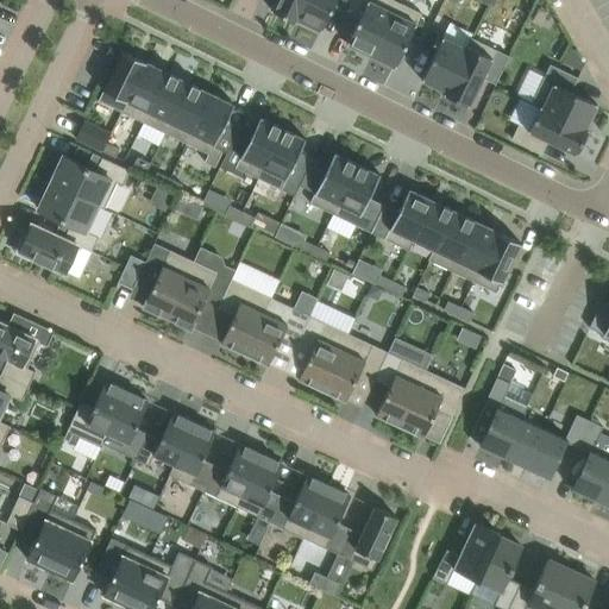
[(296,22),(306,0),(276,0),(271,10),(296,22)]
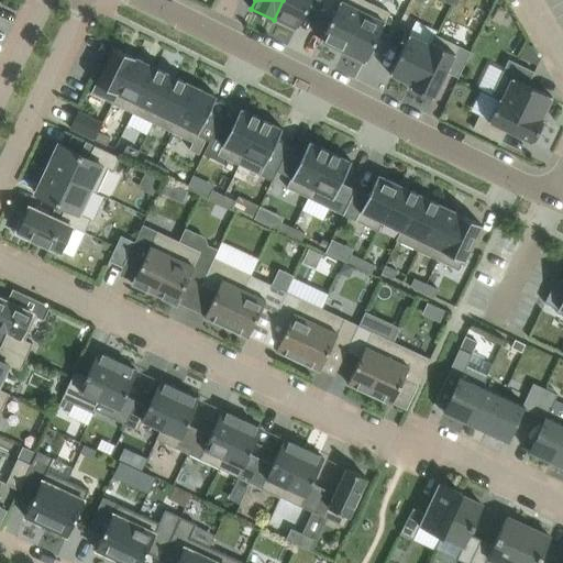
[(310,0),(283,0),(274,20),(275,20),(276,18),(297,29),(310,0)]
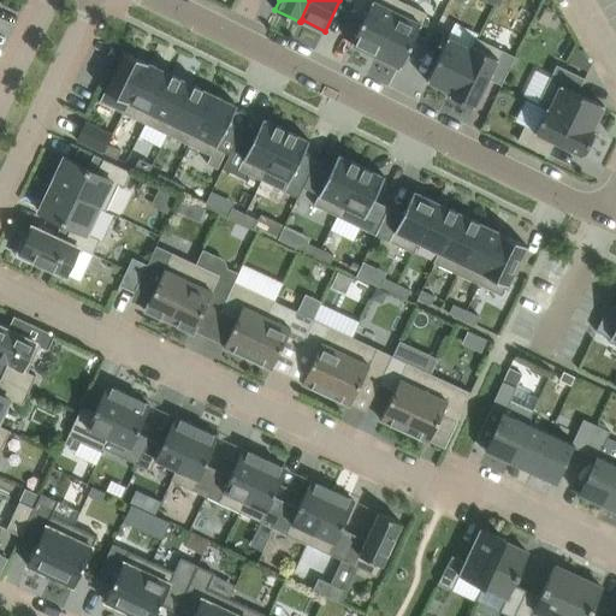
[(351,43),(375,55),(403,1),(401,0),(356,0),(351,11),(365,18),(351,43)]
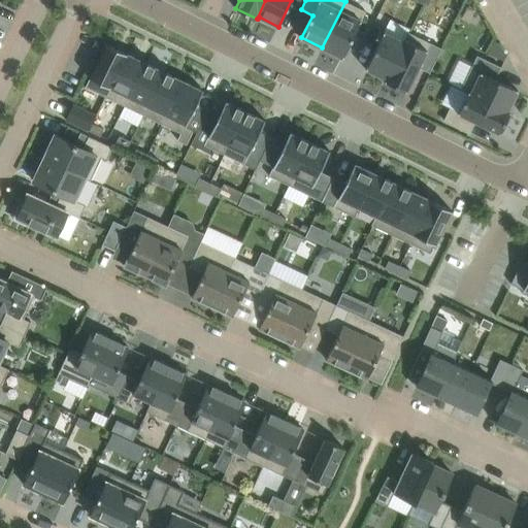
[(345,1),(322,47),(343,58),(366,11),(345,1)]
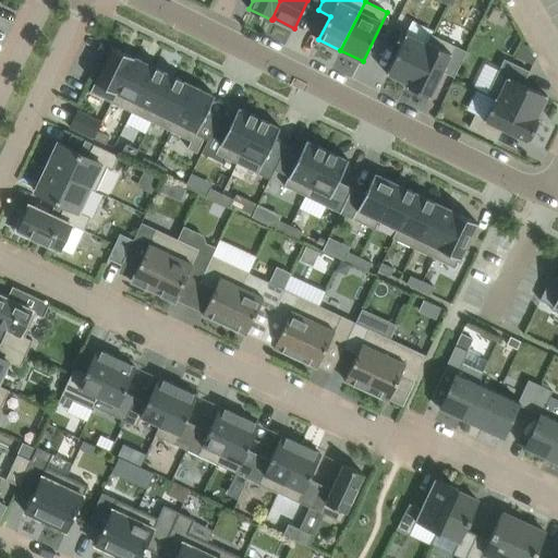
[(386,74),(409,85),(427,45),(405,34),(386,74)]
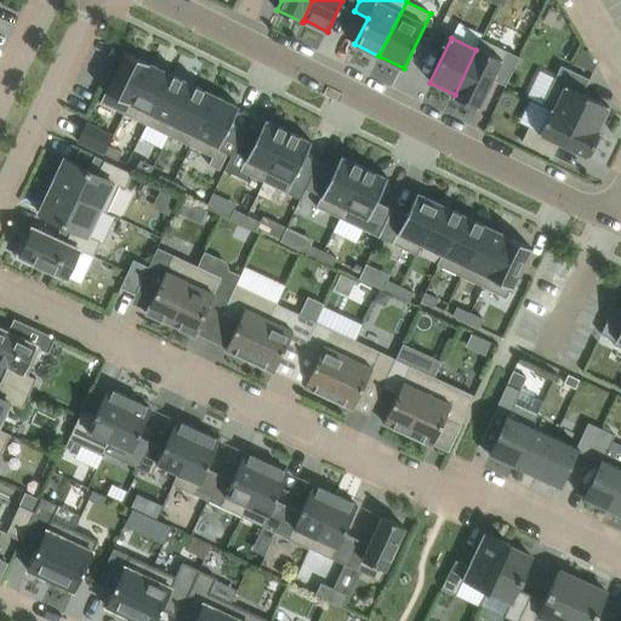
[(482,38),(476,49),(477,49),(454,96),(479,108),(493,79),(506,85),(520,57),(482,38)]
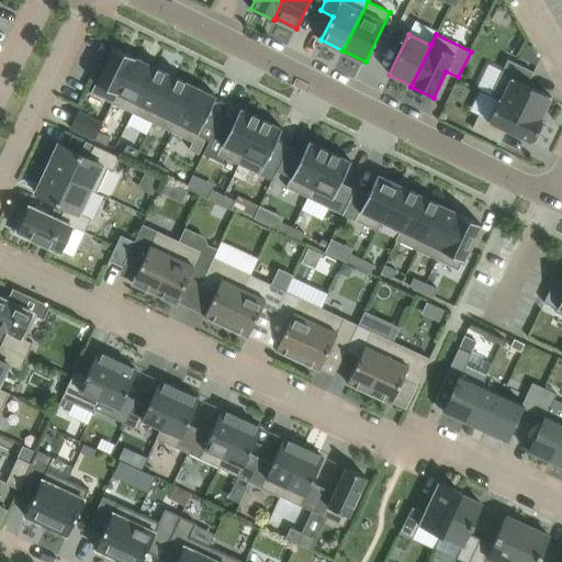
[(92,92),(113,102),(135,57),(113,46),(113,47),(113,48),(97,81),(96,82),(97,82),(92,92)]
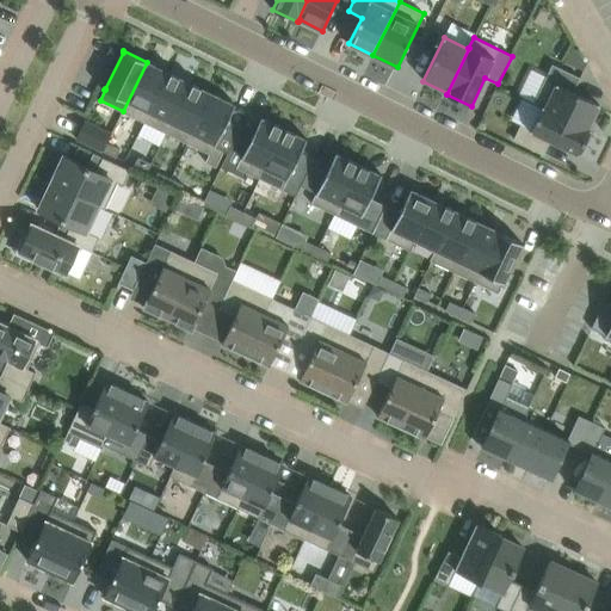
[(147,62),(123,111),(144,122),(168,73),(147,62)]
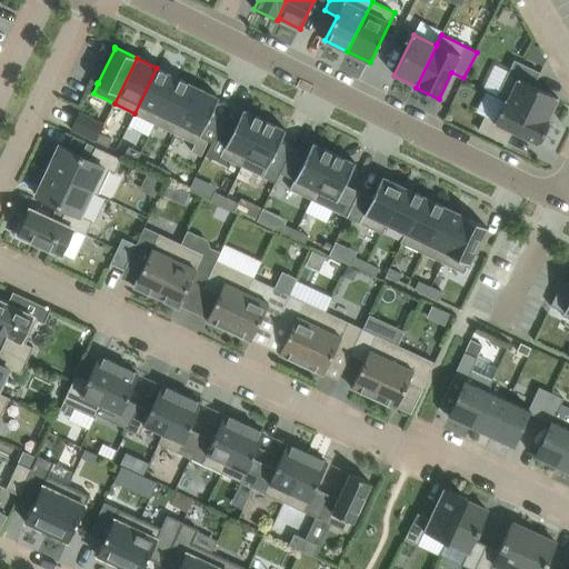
[(540,72),(515,59),(497,97),(505,100),(505,99),(550,121),(550,120),(548,119),(559,97),(535,86),(540,72)]
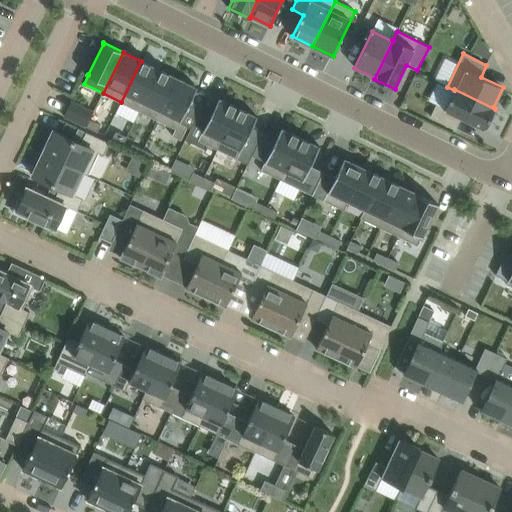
[(139,111),(160,70),(141,61),(121,102),(139,111)]
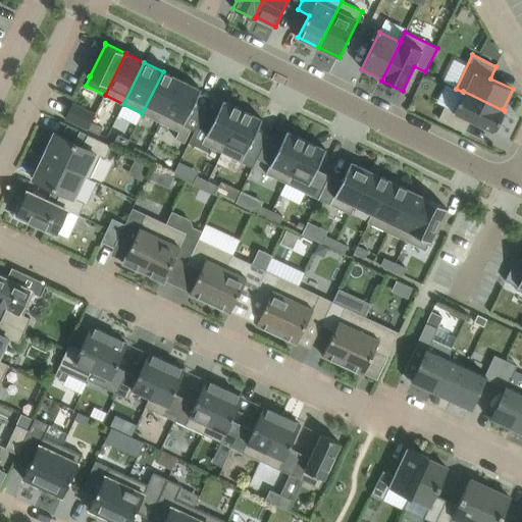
[(142,113),(161,122),(181,81),(163,71),(142,113)]
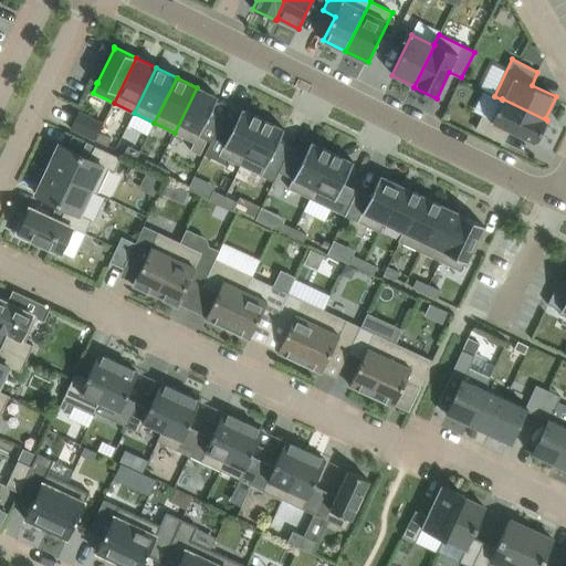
[(217,96),(197,87),(175,133),(195,143),(191,150),(200,155),(208,140),(199,136),(219,96),(218,96),(217,96)]
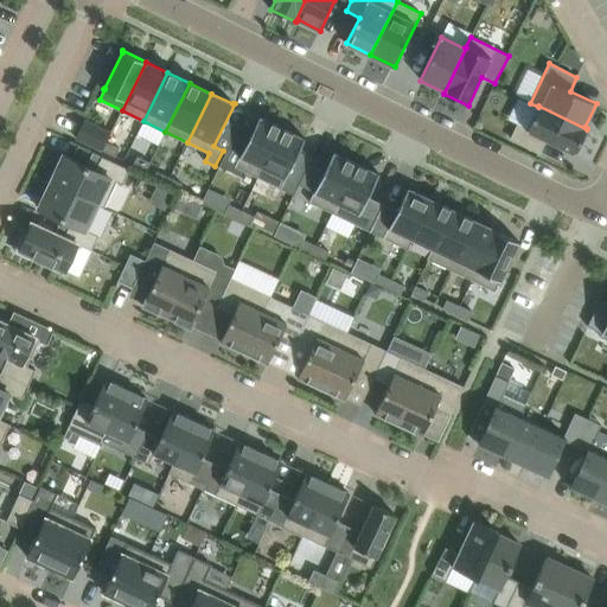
[(538,107),(526,129),(518,126),(512,139),(540,152),(547,140),(575,154),(587,129),(538,106),(538,107)]
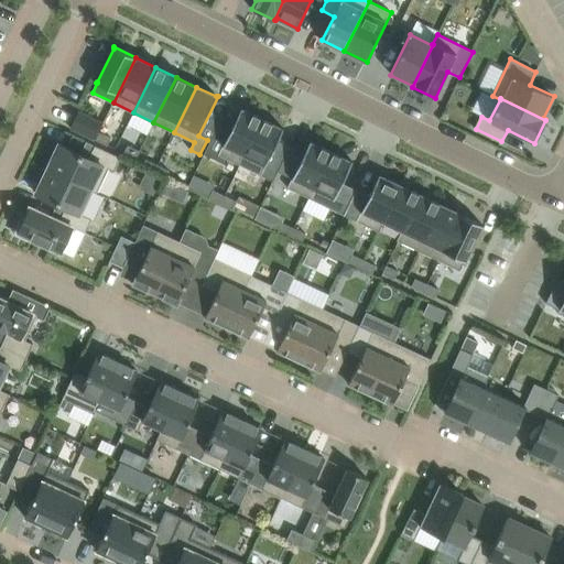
[(240,164),(262,119),(242,109),(243,108),(241,108),(219,154),(240,164)]
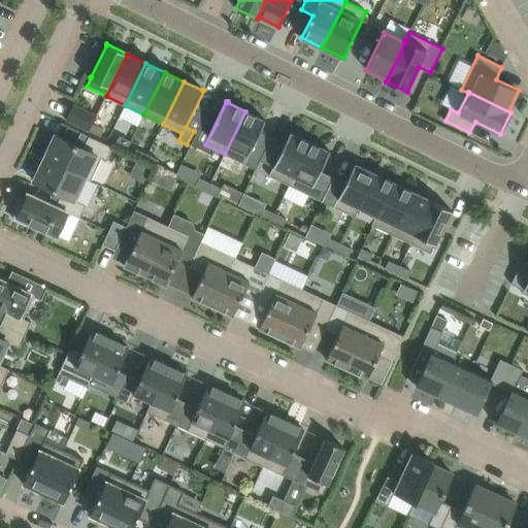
[(64,118),(90,130),(93,123),(97,116),(71,103),(64,118)]
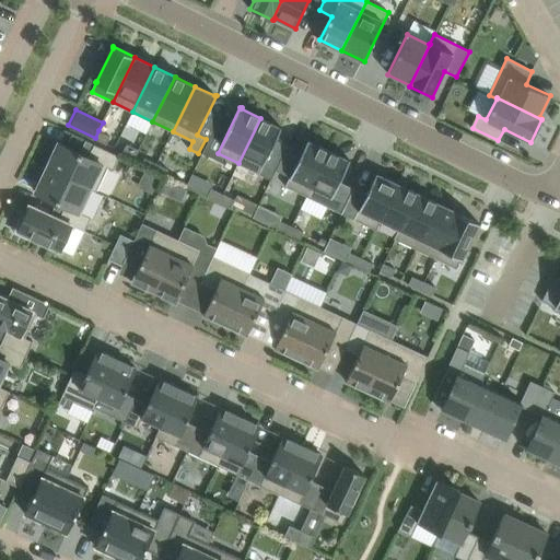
[(280,127),(260,118),(238,163),(259,174),(282,127),(281,127),(280,127)]
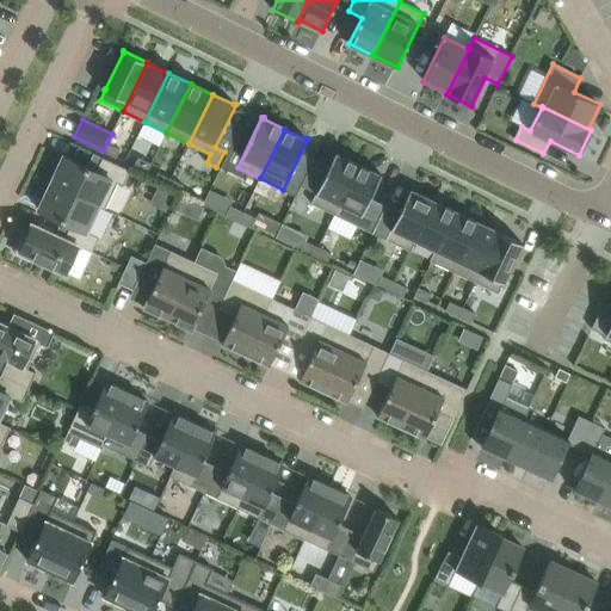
[(121,148),(107,142),(104,150),(117,158),(121,148)]
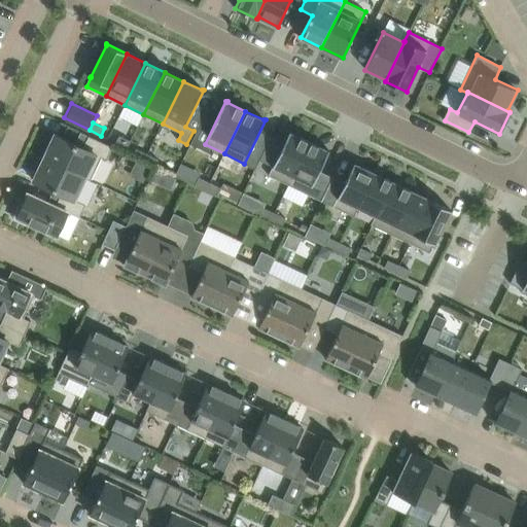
[(269,175),(289,184),(310,142),(290,133),(291,132),(290,132),(284,143),(271,136),(259,160),(274,166),(269,175)]
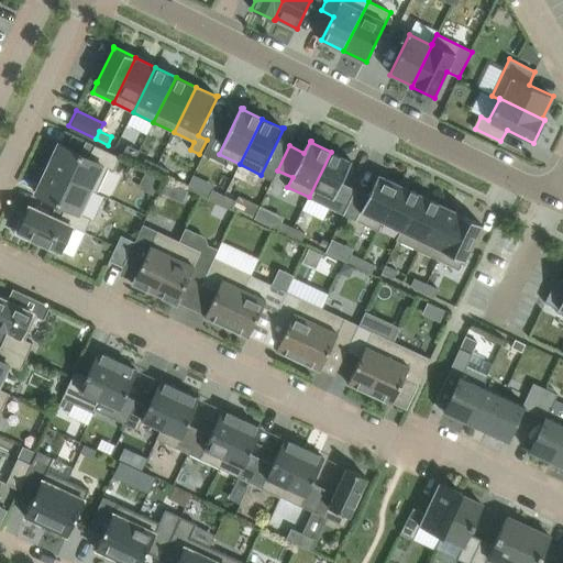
[(121,157),(95,145),(89,158),(83,155),(59,144),(47,168),(91,189),(97,192),(109,167),(114,170),(121,157)]
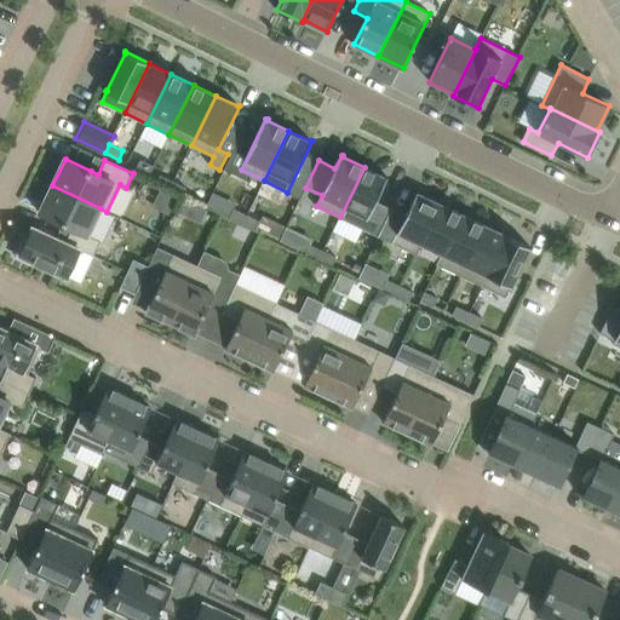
[(137,168),(150,174),(154,166),(141,159),(137,168)]
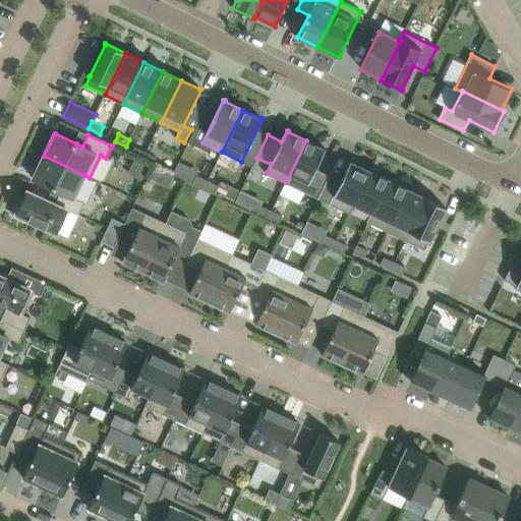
[(325,149),(306,140),(286,182),(305,192),(326,149),(325,149)]
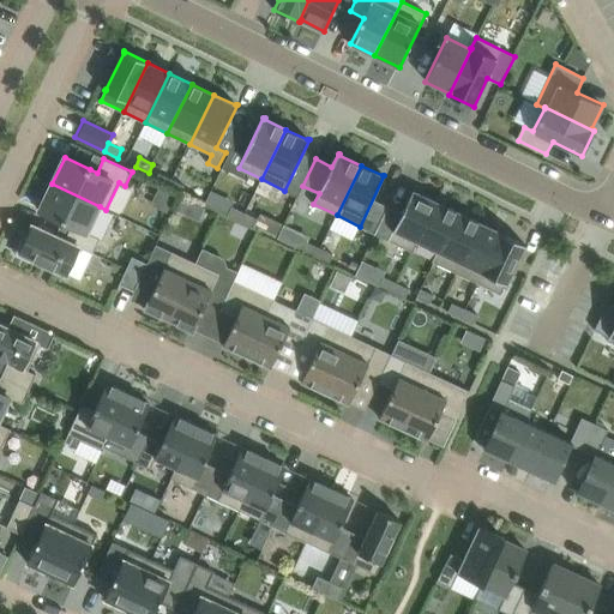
[(155,181),(168,188),(173,179),(160,173),(155,181)]
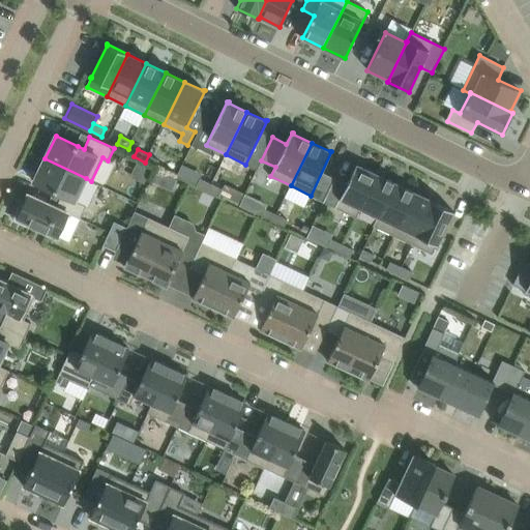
[(145,163),(156,168),(159,160),(149,154),(145,163)]
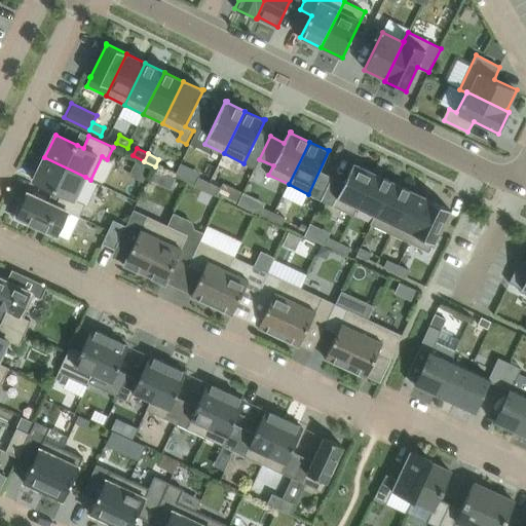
[(85,177),(44,157),(34,180),(55,190),(62,193),(57,205),(80,217),(86,204),(75,199),(85,177)]
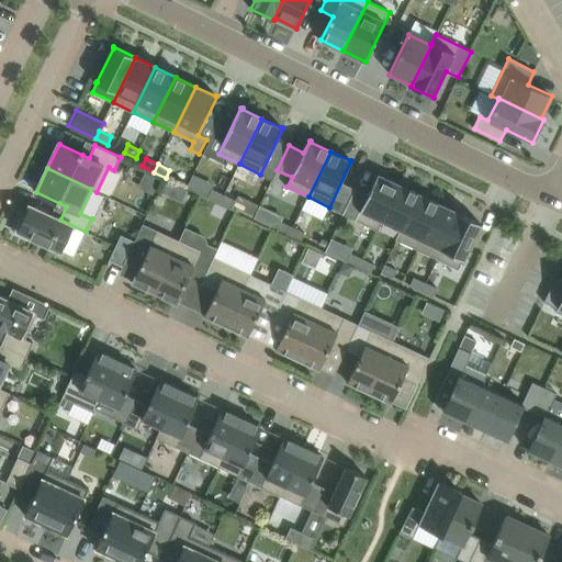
[(356,189),(344,214),(378,231),(383,222),(382,221),(400,184),(379,175),(380,173),(379,173),(368,195),(356,189)]
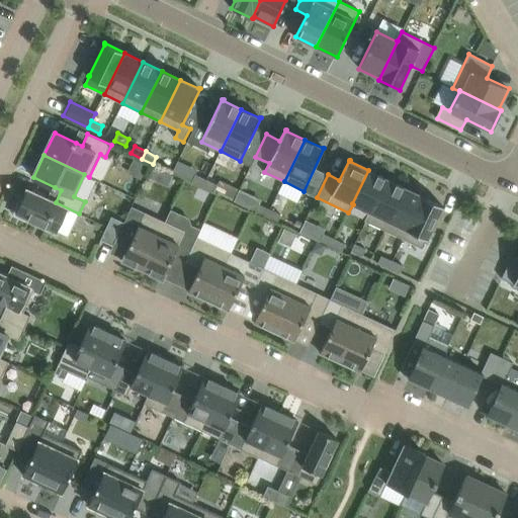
[(152,166),(148,176),(157,180),(162,170),(152,166)]
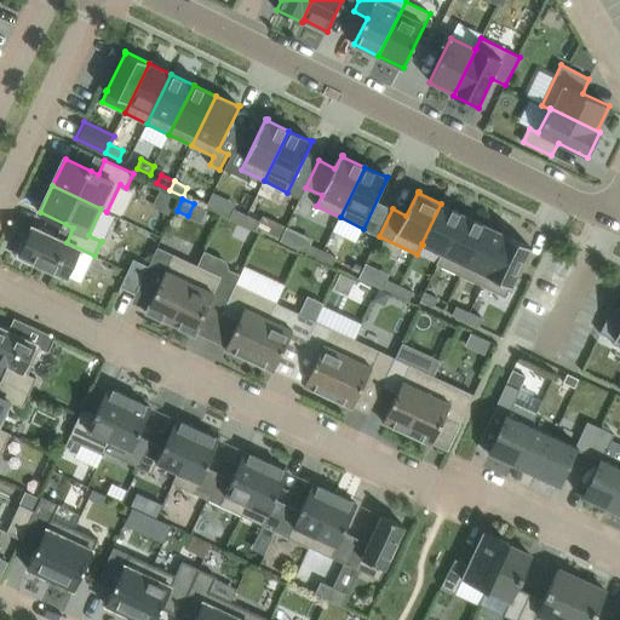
[(442,253),(443,254),(463,214),(441,204),(422,244),(423,245),(442,253)]
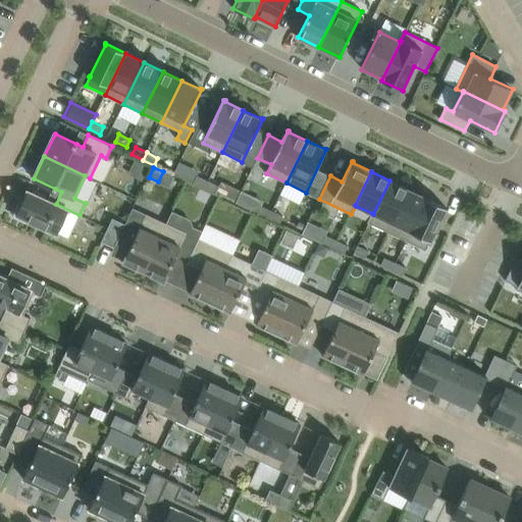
[(205,189),(208,181),(197,176),(194,184),(205,189)]
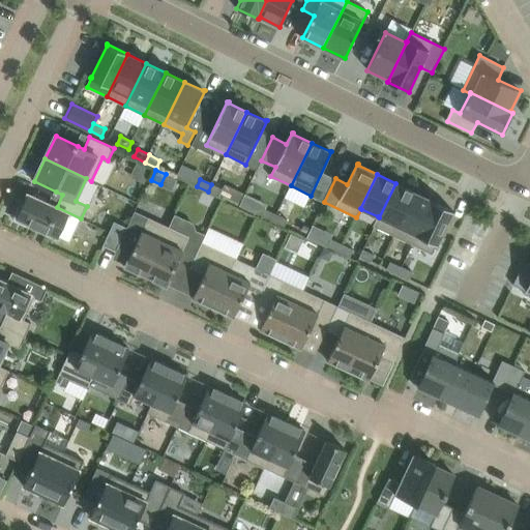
[(393,235),(414,193),(395,183),(379,217),(378,216),(374,226),(375,227),(393,235)]
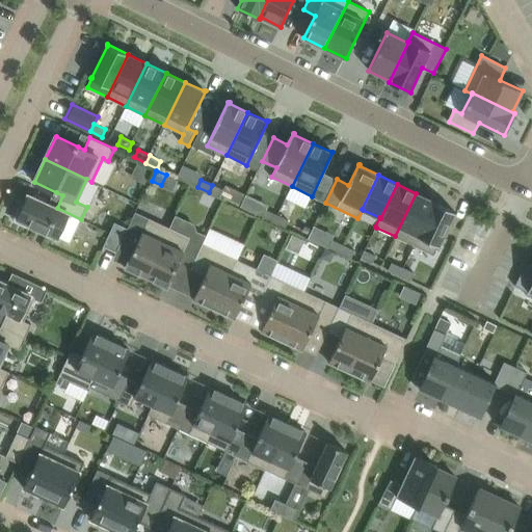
[(223,190),(212,185),(209,192),(219,197),(223,190)]
